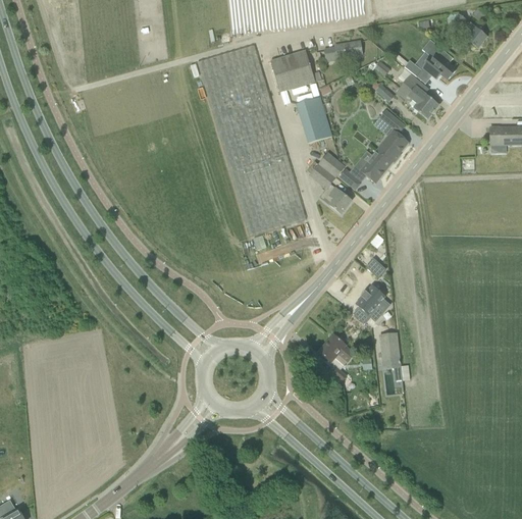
[(458,32),(467,19),(458,12),(449,24),(458,32)]
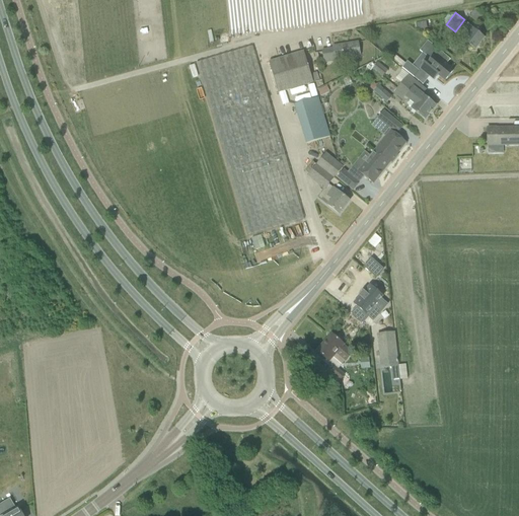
[(474,48),(485,35),(466,21),(461,27),(467,32),(463,39),(474,48)]
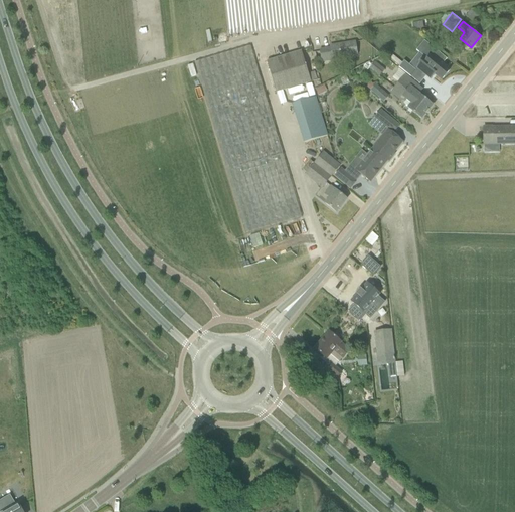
[(423,38),(416,48),(425,55),(417,65),(431,76),(435,71),(442,77),(450,67),(443,61),(447,56),(423,38)]
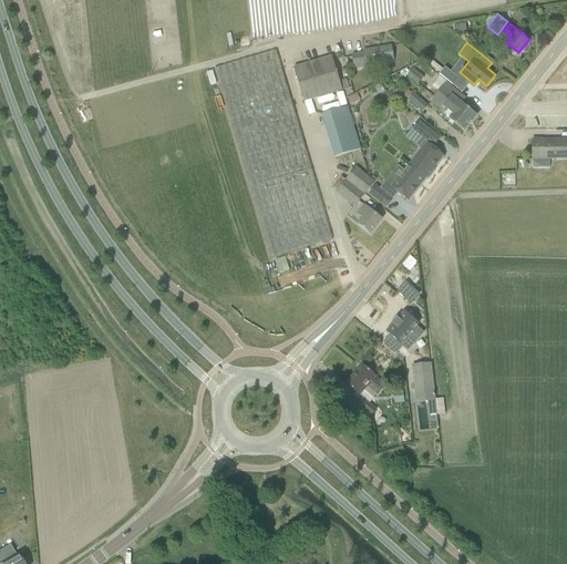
[(393,59),(393,54),(391,43),(363,49),(364,50),(352,52),(354,67),(367,64),(366,62),(393,59)]
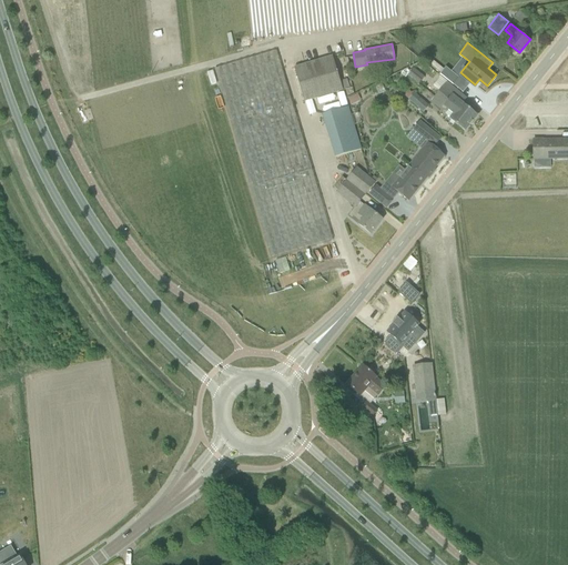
[(271,255),(333,238),(276,48),(214,67),(271,255)]
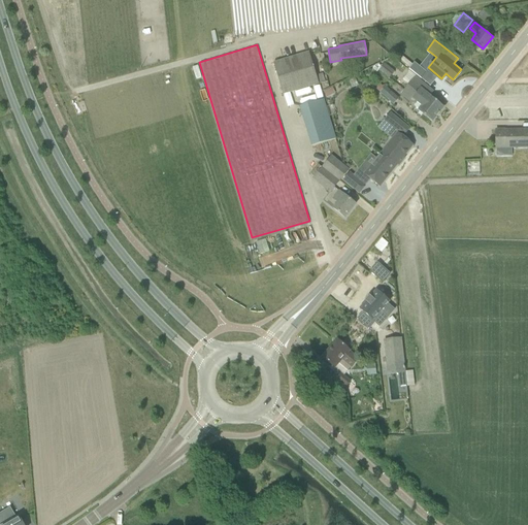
[(283,92),(319,81),(319,80),(316,73),(309,50),(273,61),(283,92)]
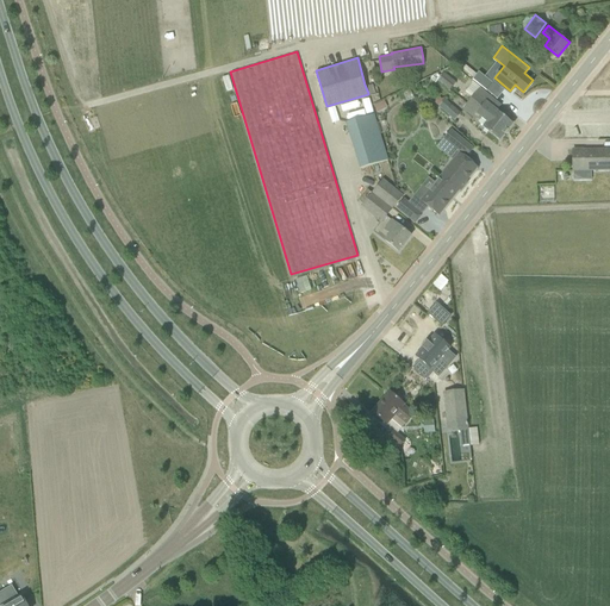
[(486,88),(492,80),(478,69),(472,76),(486,88)]
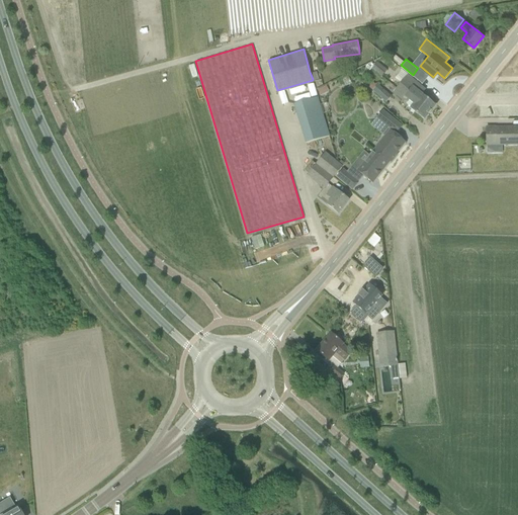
[(380,74),(386,68),(376,60),(371,67),(380,74)]
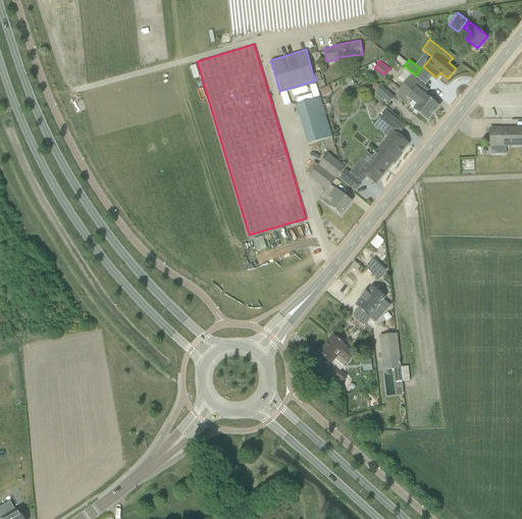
[(318,70),(312,72),(315,80),(321,78),(318,70)]
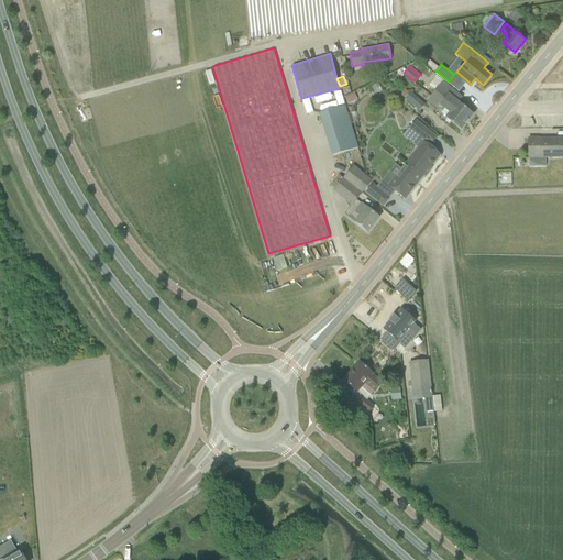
[(448,91),(452,86),(442,79),(434,89),(455,105),(453,107),(467,119),(473,112),(459,100),(448,91)]
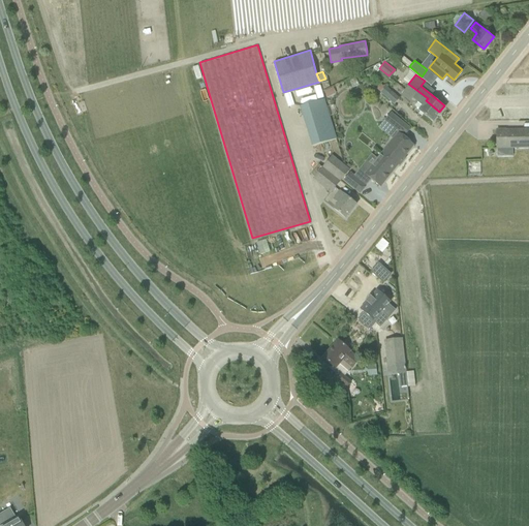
[(385,83),(384,85),(381,82),(376,88),(394,102),(400,96),(385,83)]
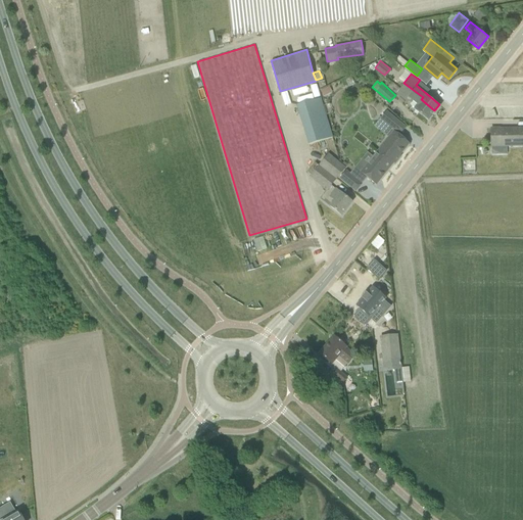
[(421,99),(423,97),(403,83),(396,92),(406,99),(408,96),(417,102),(413,107),(428,119),(434,110),(421,99)]
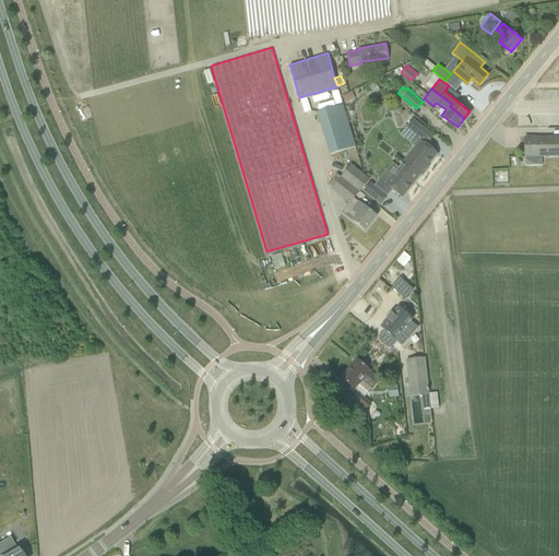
[(357,144),(345,102),(321,109),(333,151),(357,144)]
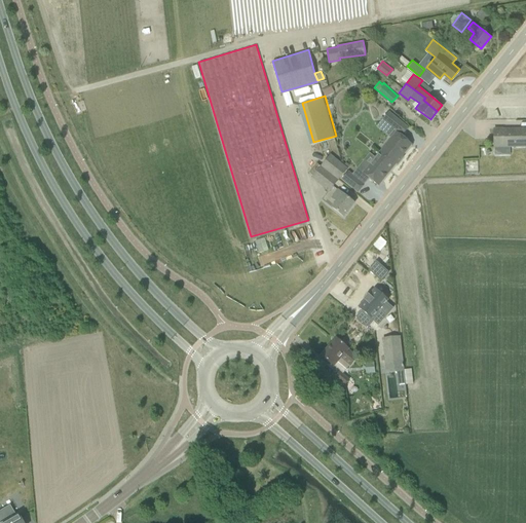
[(388,110),(382,118),(393,126),(400,119),(388,110)]
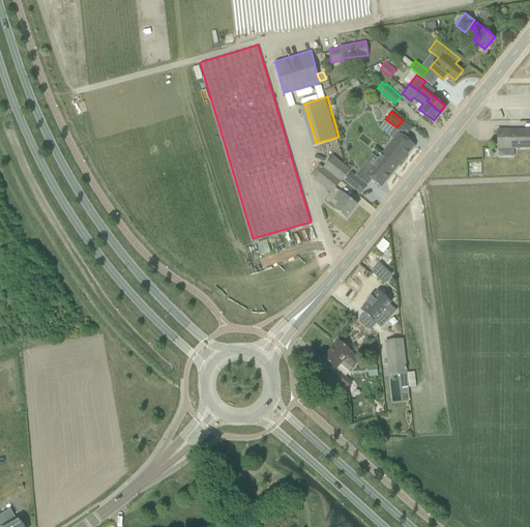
[(529,127),(507,127),(497,128),(498,147),(498,154),(513,154),(513,146),(529,146),(529,127)]
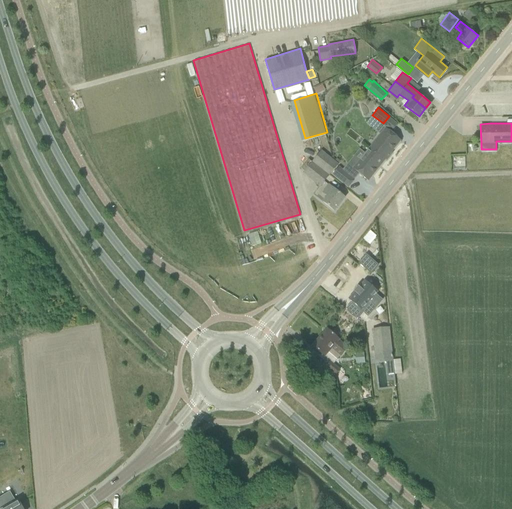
[(385,126),(369,146),(384,159),(385,157),(386,158),(392,151),(391,150),(401,138),(385,126)]
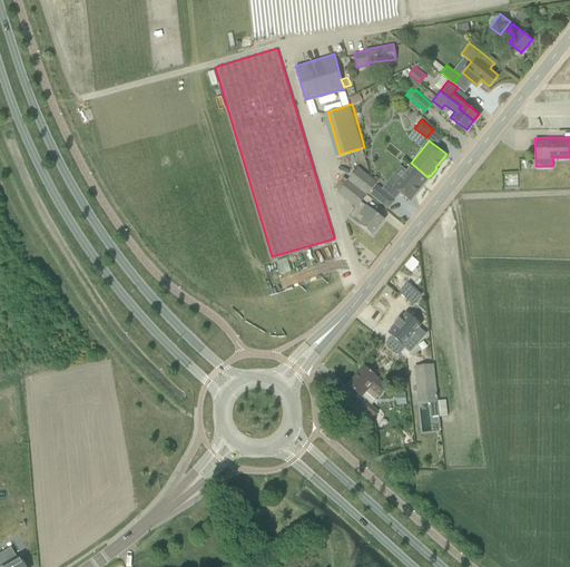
[(428,177),(411,163),(393,185),(410,199),(428,177)]
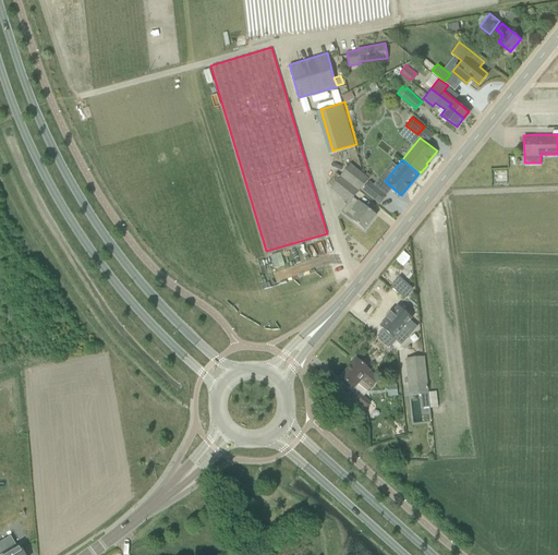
[(368,177),(360,170),(350,161),(340,175),(336,171),(327,181),(331,184),(330,185),(349,201),(368,177)]
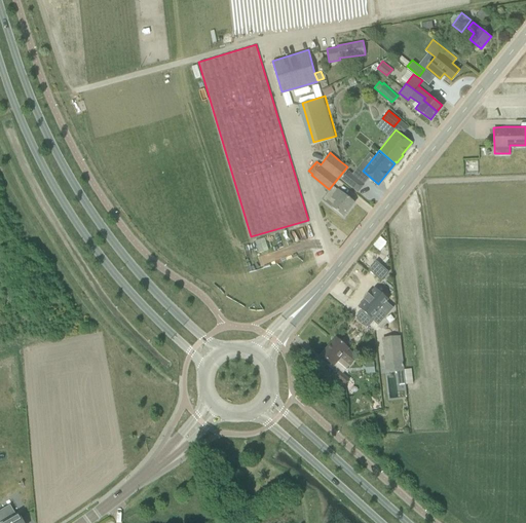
[(348,170),(341,178),(358,190),(364,182),(348,170)]
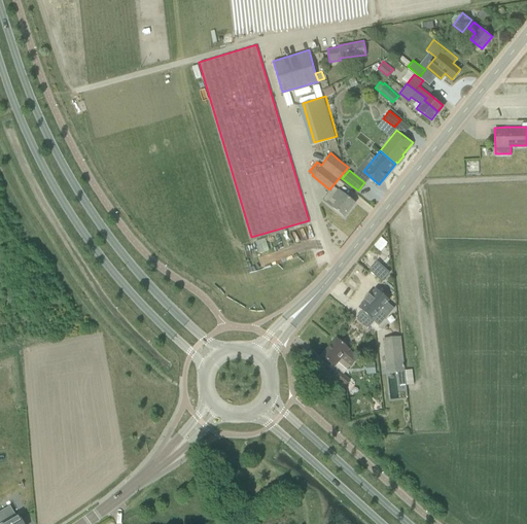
[(344,215),(354,202),(339,188),(332,196),(337,200),(332,206),(344,215)]
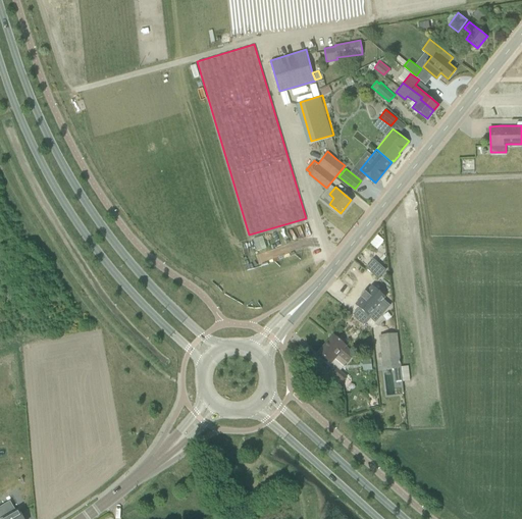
[(379,263),(372,270),(378,275),(384,268),(379,263)]
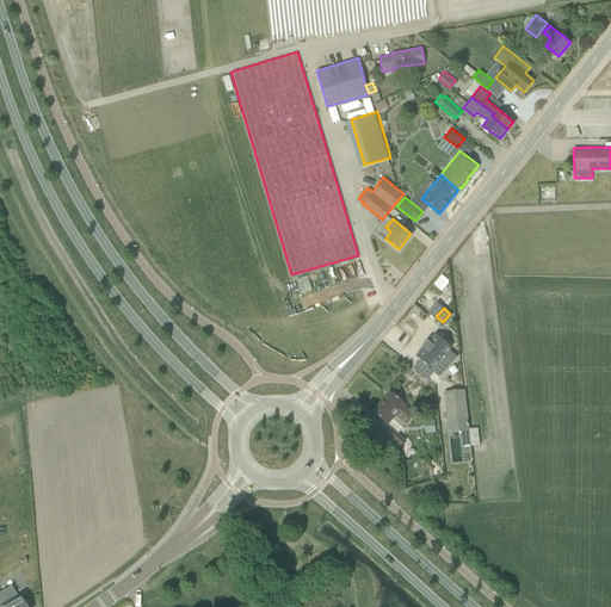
[(452,361),(440,351),(431,342),(419,357),(432,369),(437,363),(444,370),(452,361)]
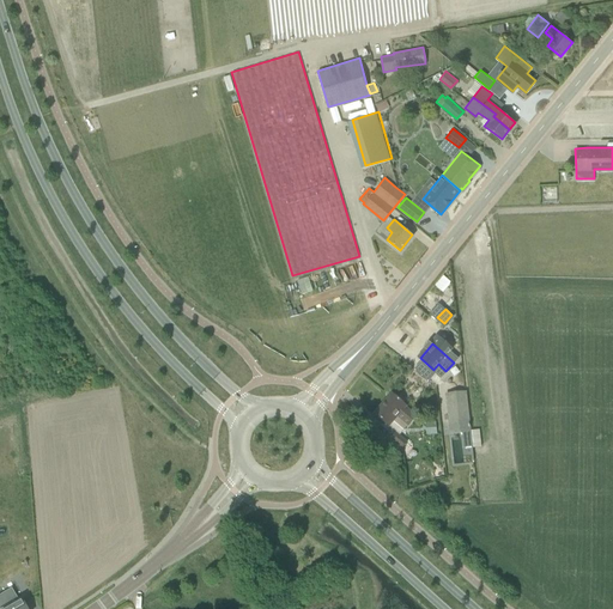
[(449,421),(468,419),(466,389),(445,391),(449,421)]
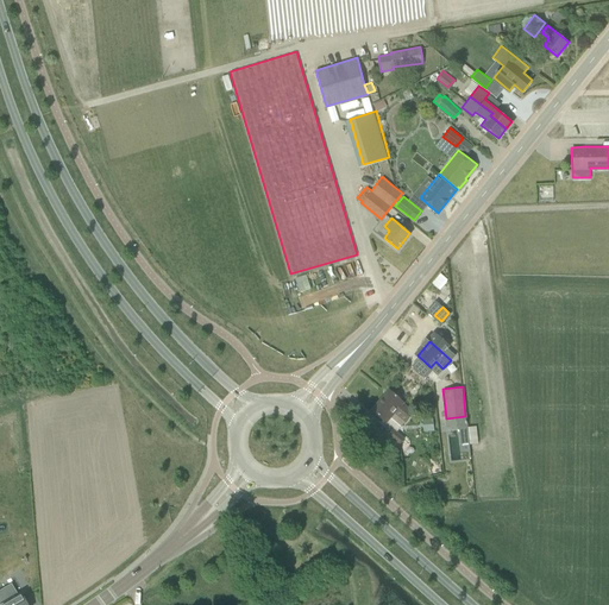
[(405,402),(399,397),(389,389),(372,409),(387,422),(395,411),(406,421),(413,411),(403,403),(405,402)]
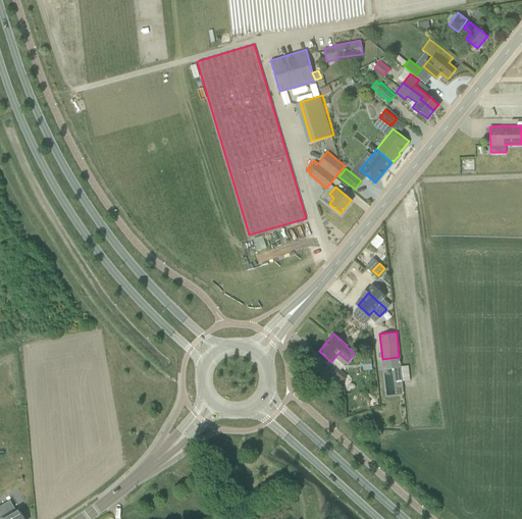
[(396,392),(405,391),(404,378),(410,378),(410,363),(395,364),(396,392)]
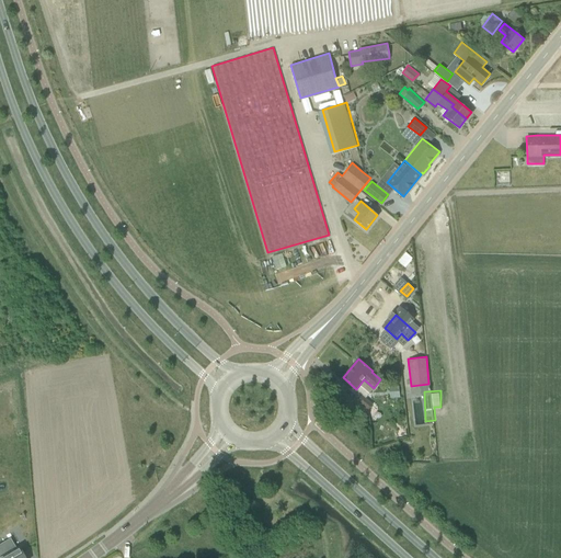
[(368,409),(373,403),(361,394),(356,399),(368,409)]
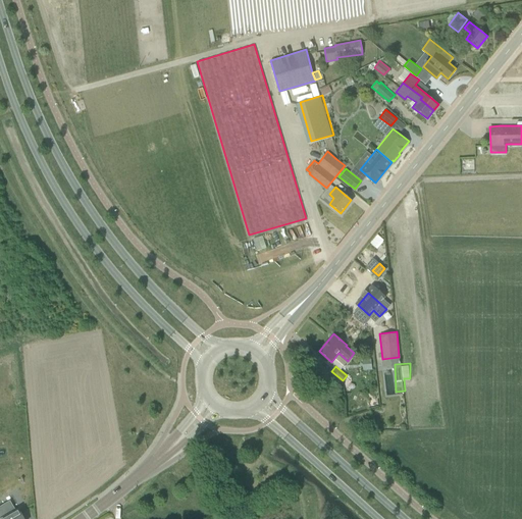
[(0,518),(23,518),(18,509),(9,514),(7,510),(6,508),(5,508),(3,504),(0,505),(0,518)]
